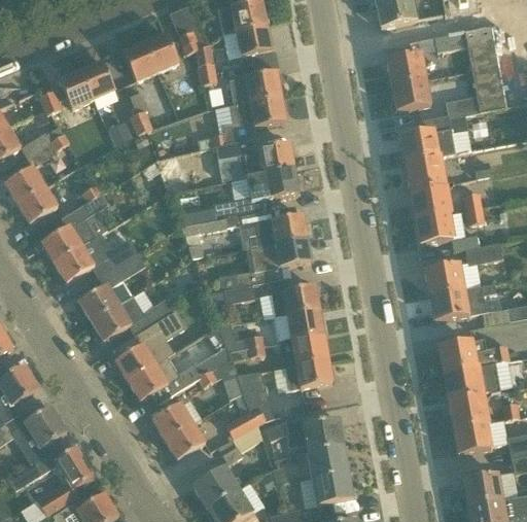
[(222,34),(236,31),(267,25),(261,0),(231,6),(217,9),(222,34)]
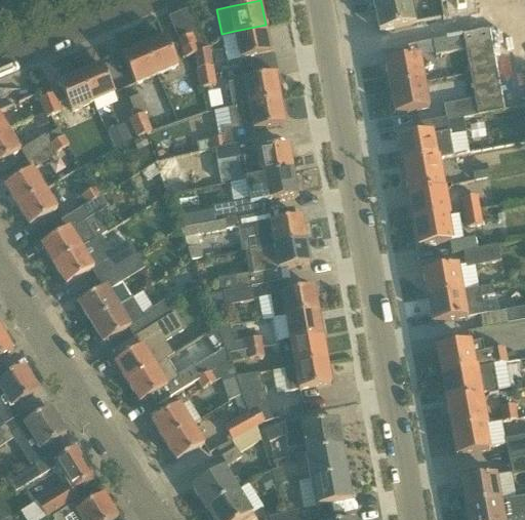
[(372,0),(379,28),(415,20),(410,0),(372,0)]
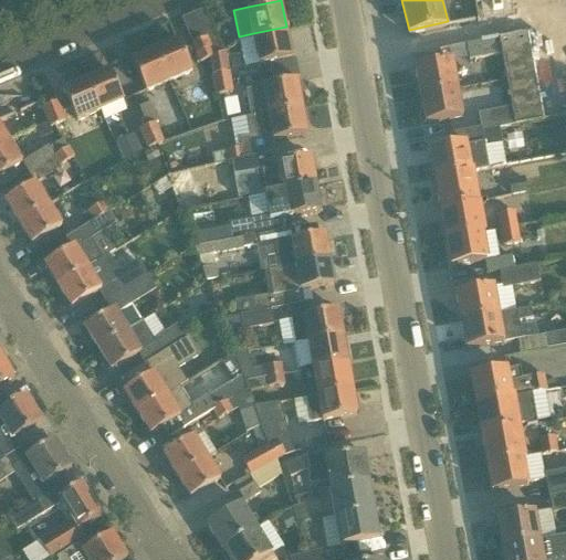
[(488,0),(490,10),(501,8),(499,0),(488,0)]
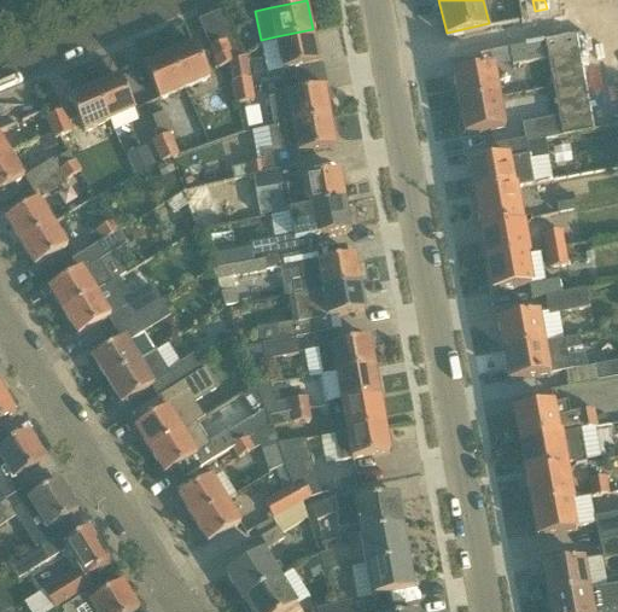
[(215,25),(228,19),(222,5),(209,11),(215,25)]
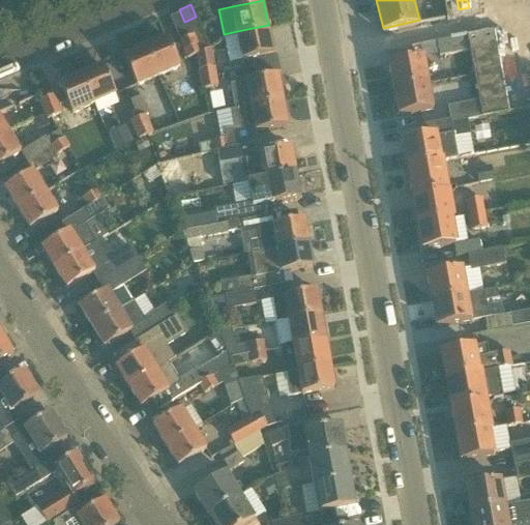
[(529,20),(467,32),(470,47),(479,96),(482,114),(529,104),(529,20)]
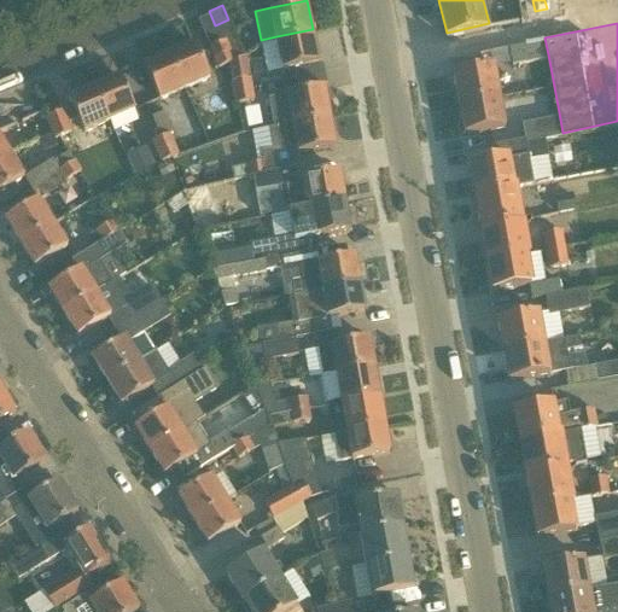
[(313,29),(277,36),(283,65),(319,58),(313,29)]
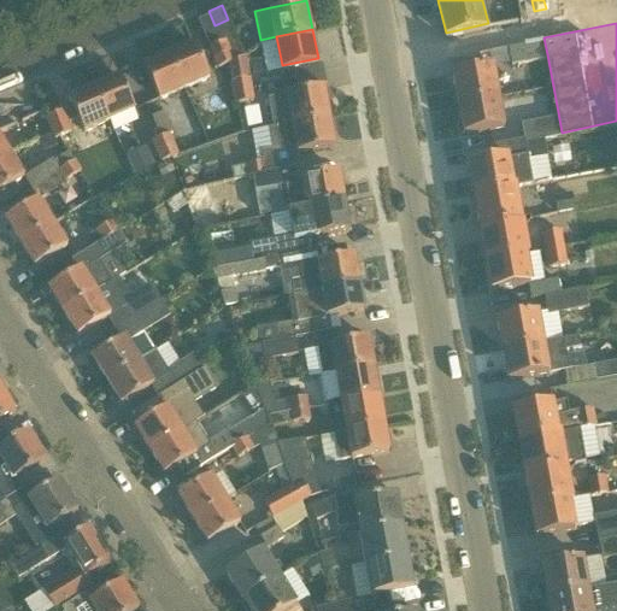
[(227,35),(210,42),(213,53),(230,46),(227,35)]
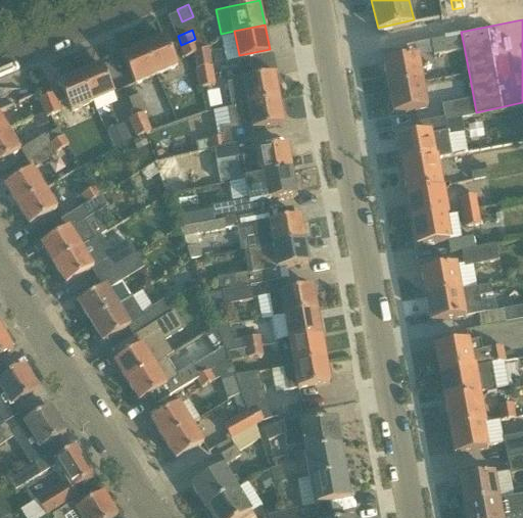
[(433,51),(464,46),(461,32),(444,35),(431,37),(433,51)]
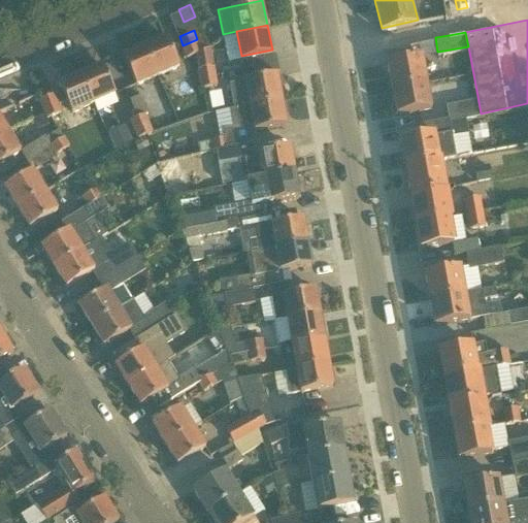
[(145,43),(158,71),(178,62),(167,34),(145,43)]
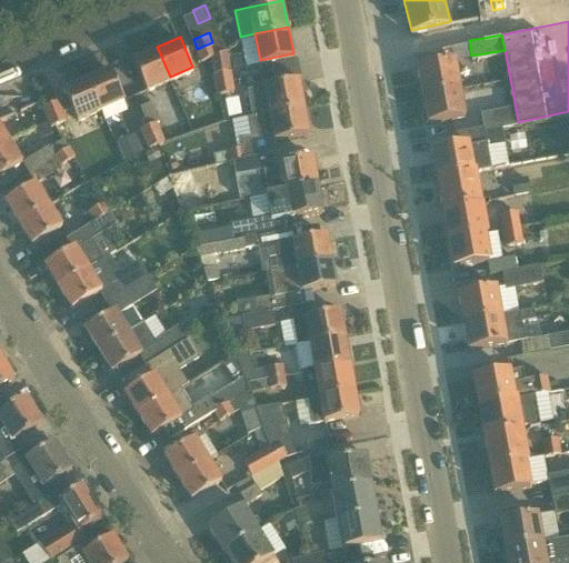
[(211,54),(217,51),(212,42),(197,49),(201,59),(211,54)]
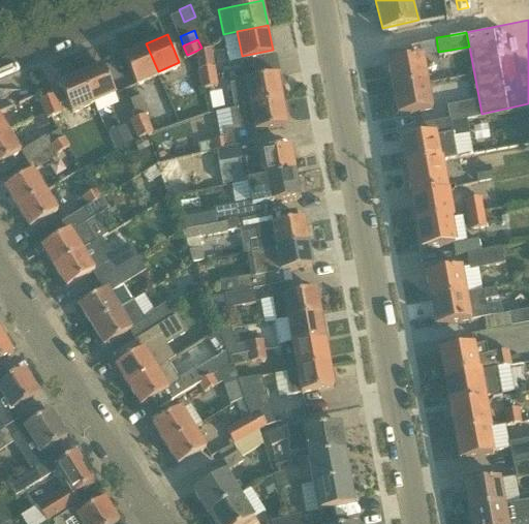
[(136,81),(158,71),(146,43),(124,53),(136,81)]
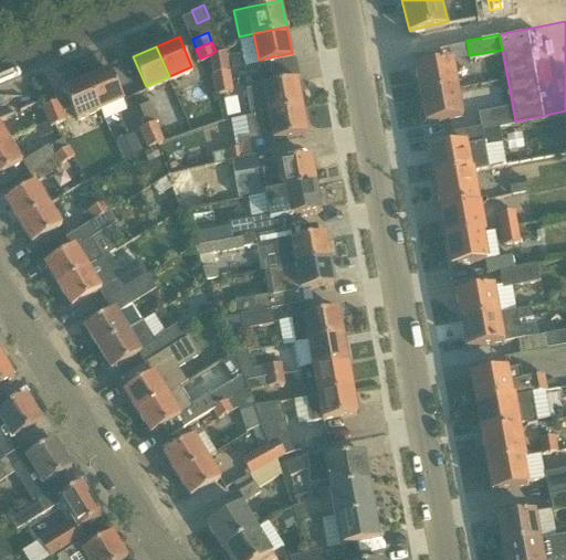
[(210,54),(213,80),(216,90),(233,86),(226,46),(216,51),(210,54)]
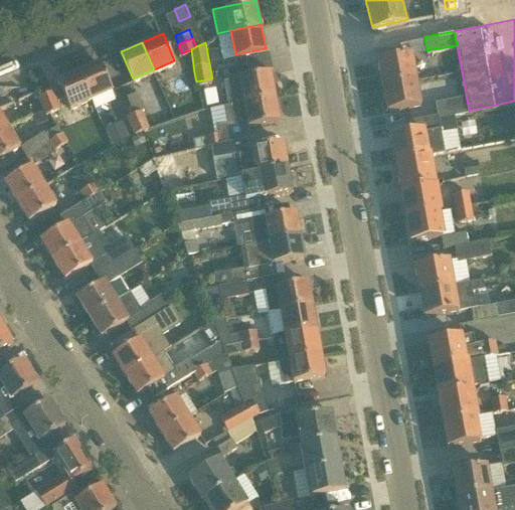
[(378,57),(382,83),(415,77),(411,51),(378,57)]
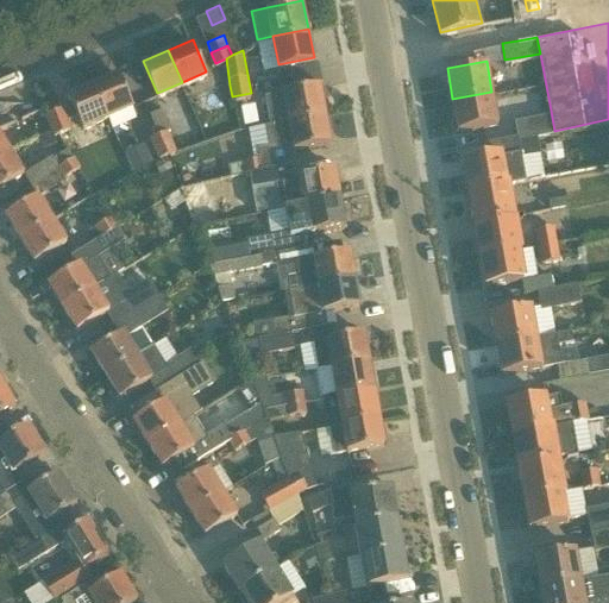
[(118,71),(93,82),(107,114),(132,104),(118,71)]
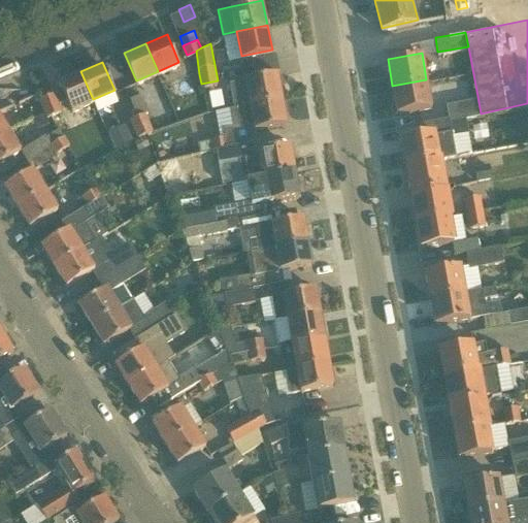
[(93,99),(80,71),(60,80),(71,108),(93,99)]
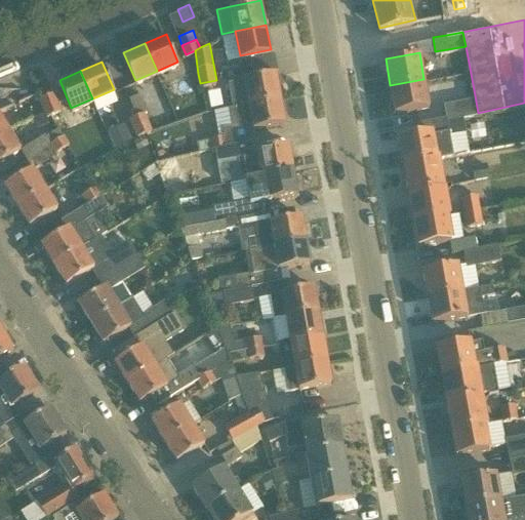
[(275,71),(228,79),(233,104),(280,95),(275,71)]
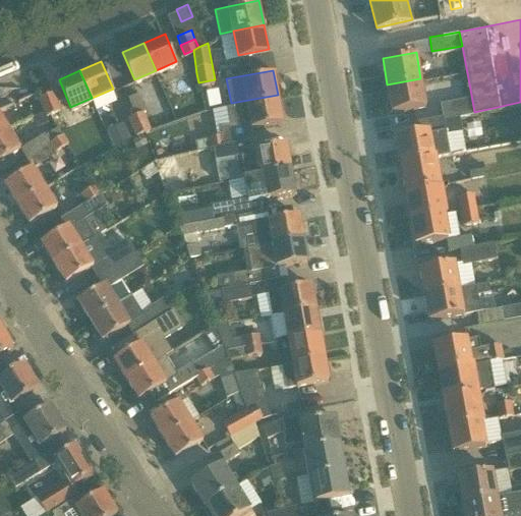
[(425,104),(420,78),(387,84),(392,110),(425,104)]
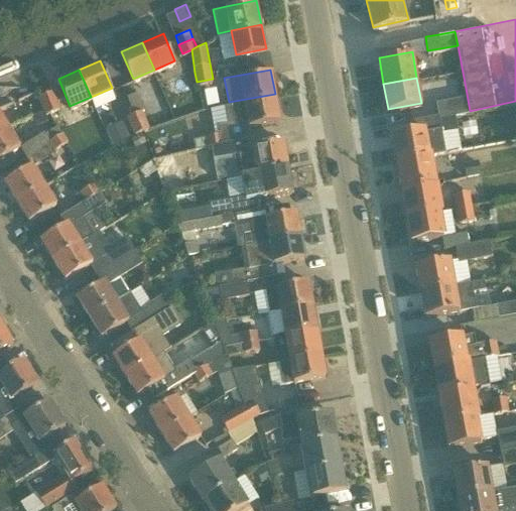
[(42,103),(55,98),(51,89),(38,95),(42,103)]
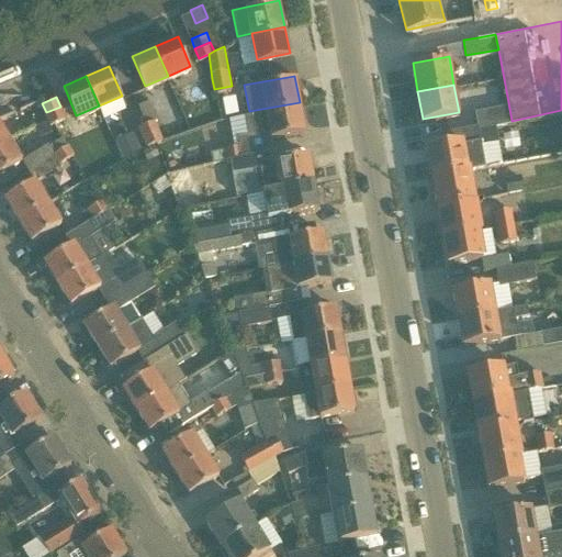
[(142,134),(158,126),(154,118),(157,117),(148,98),(137,102),(146,121),(137,124),(142,134)]
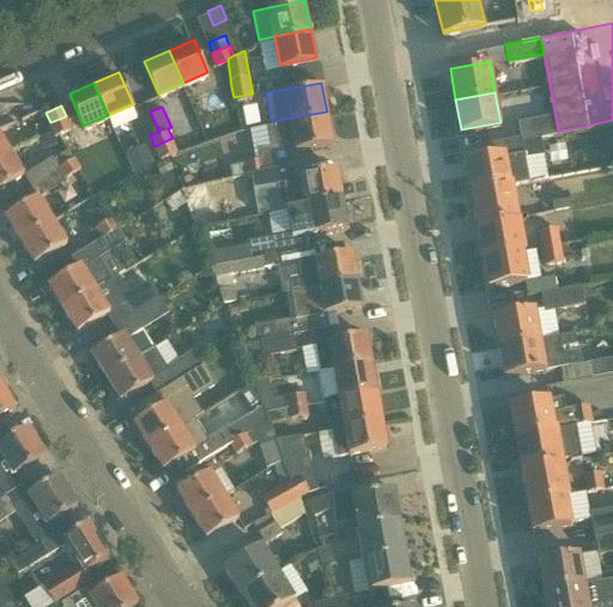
[(332,140),(327,111),(272,121),(266,122),(269,144),(259,146),(260,156),(246,159),(249,180),(266,177),(265,165),(299,159),(297,147),(332,140)]
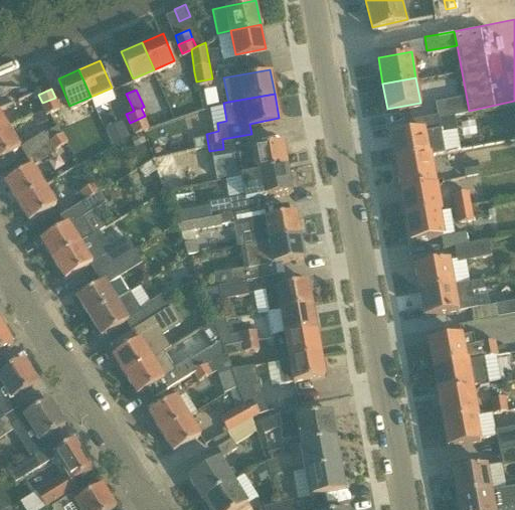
[(469,111),(466,94),(435,100),(437,113),(438,116),(454,113),(469,111)]
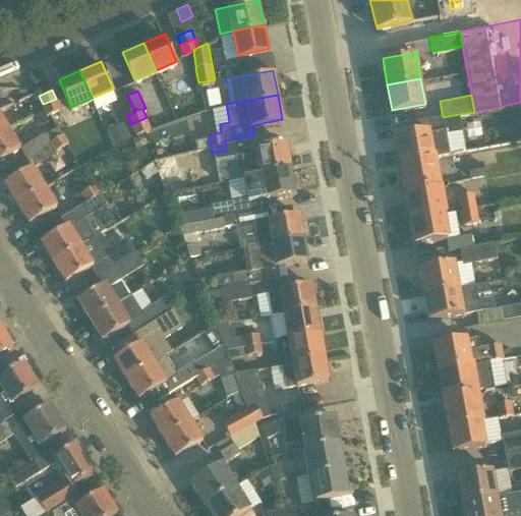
[(56,99),(43,104),(47,113),(60,108),(56,99)]
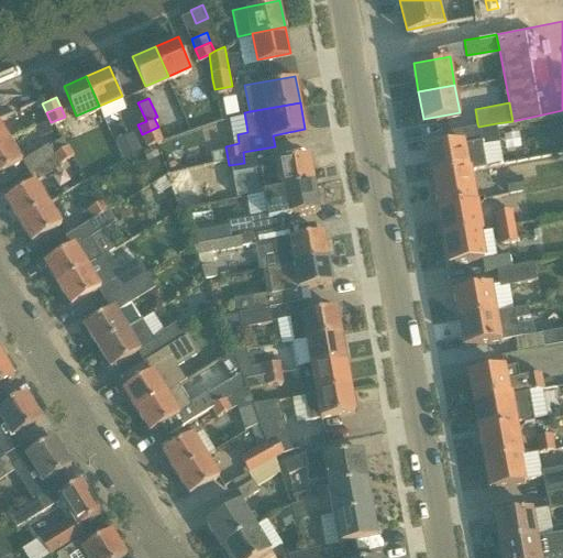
[(428,145),(433,173),(470,166),(485,164),(482,143),(499,140),(496,123),(478,127),(477,123),(448,128),(450,141),(428,145)]
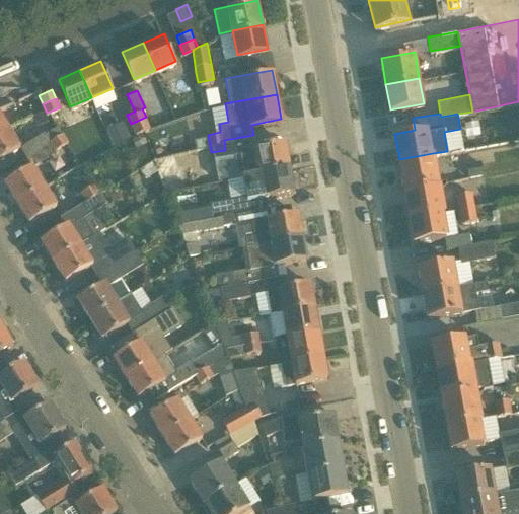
[(146,117),(131,124),(135,133),(150,126),(146,117)]
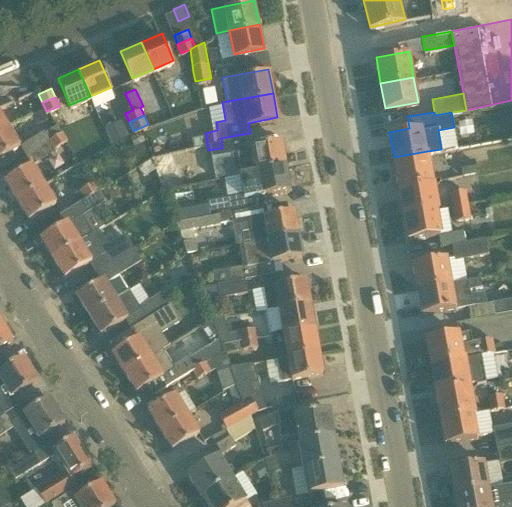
[(23,141),(29,150),(62,129),(57,121),(45,129),(44,127),(23,141)]
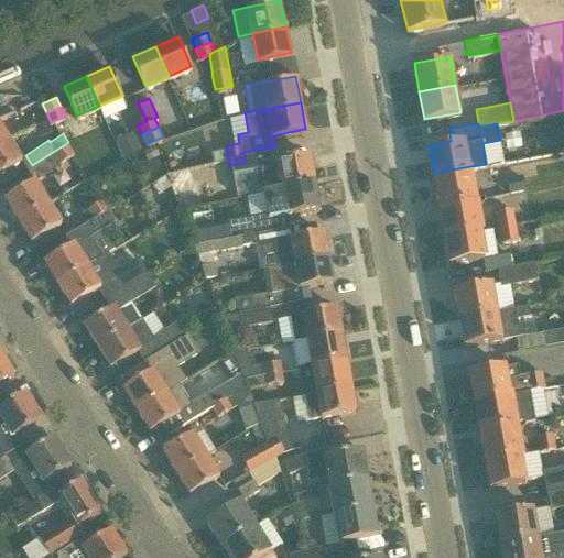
[(8,137),(0,141),(0,171),(22,157),(8,137)]
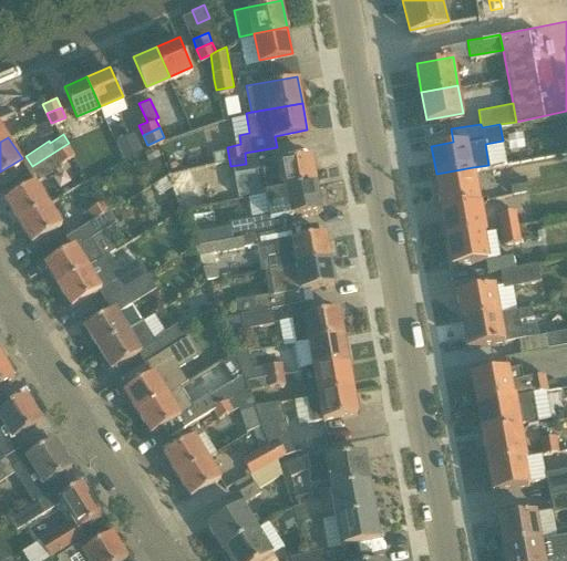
[(74,152),(69,143),(32,166),(39,177),(62,163),(60,160),(74,152)]
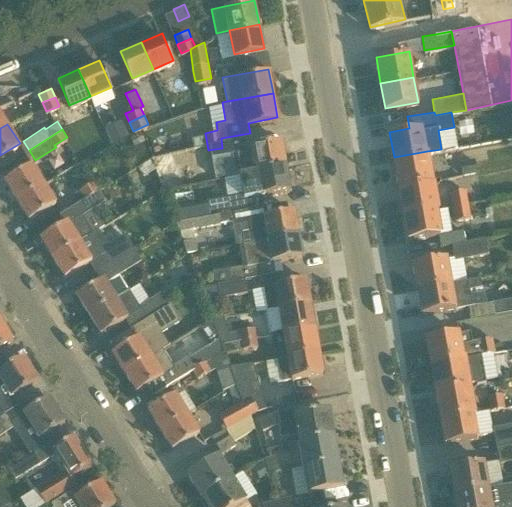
[(251,144),(255,169),(285,163),(281,139),(251,144)]
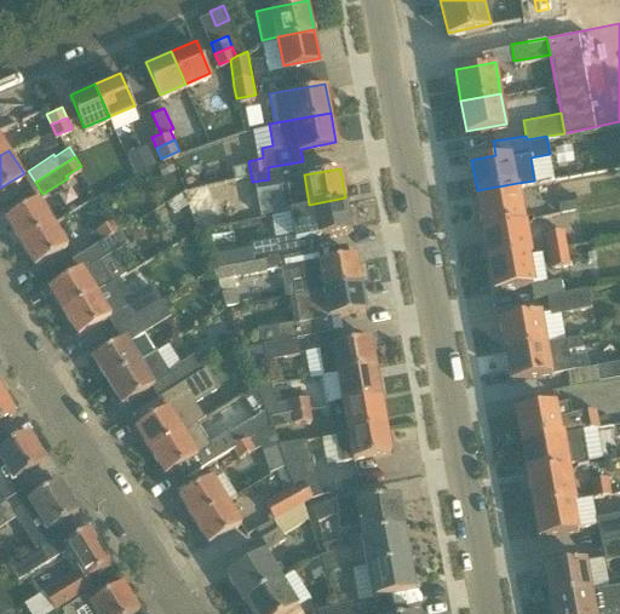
[(477,190),(483,224),(523,217),(517,183),(477,190)]
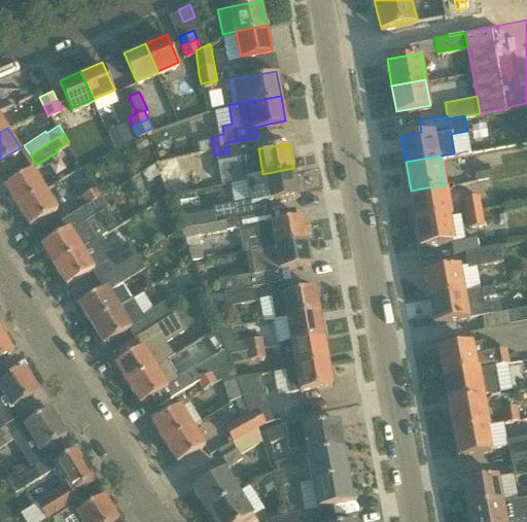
[(4,184),(18,204),(44,186),(32,167),(4,184)]
